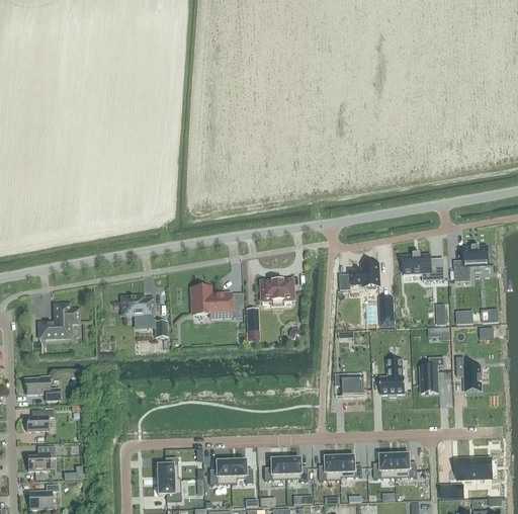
[(487,245),(462,246),(463,260),(453,261),(454,280),(470,279),(469,264),(488,263),(487,245)]
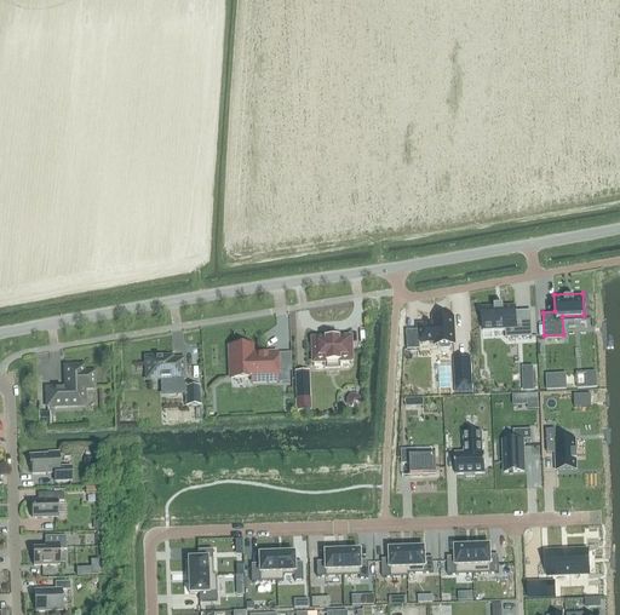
[(481,305),(482,325),(505,323),(505,334),(532,333),(530,321),(516,322),(515,303),(503,304),(501,300),(493,302),(494,304),(481,305)]
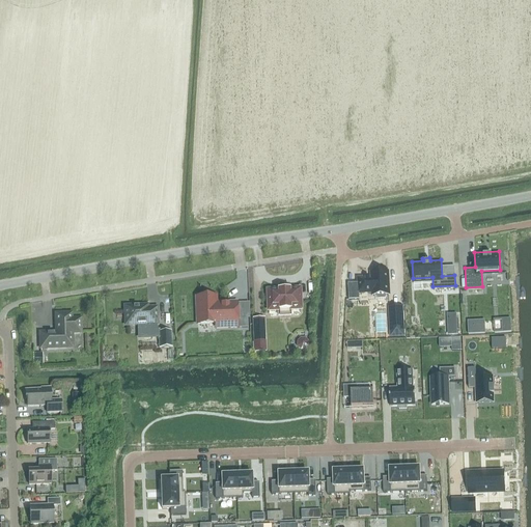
[(371,274),(358,275),(358,281),(358,289),(371,288),(371,292),(374,292),(374,294),(376,296),(385,295),(386,294),(386,290),(389,290),(387,268),(370,269),(371,274)]
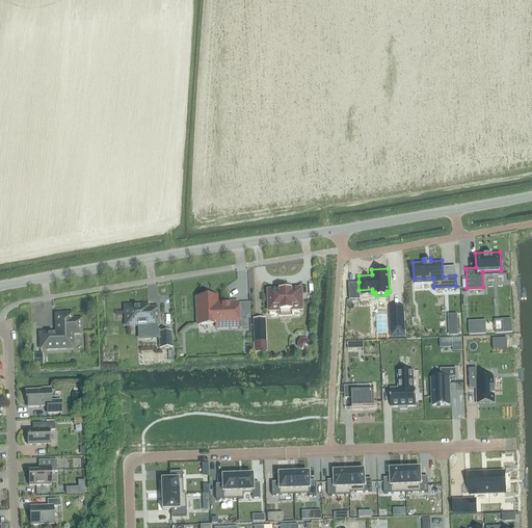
[(358,282),(348,283),(349,296),(360,296),(358,290),(358,282)]
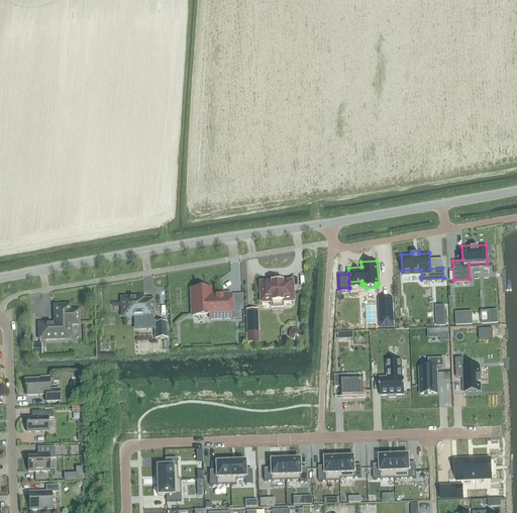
[(271,279),(260,279),(261,298),(271,298),(271,303),(283,303),(283,298),(292,297),(292,278),(281,278),(271,279)]
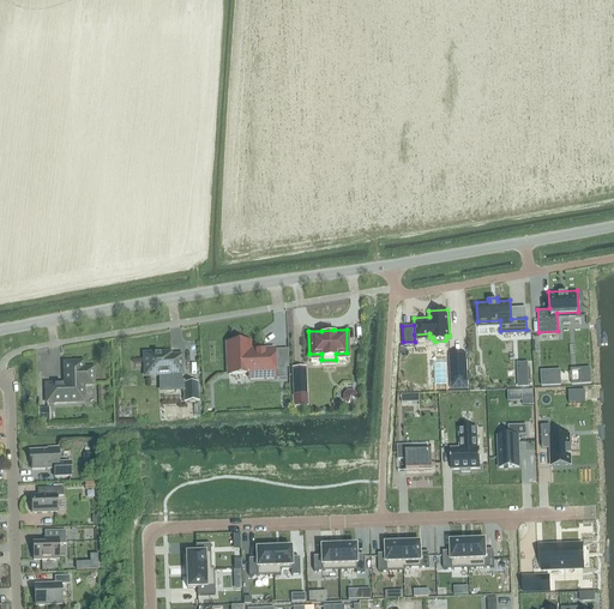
[(248,338),(227,339),(228,354),(226,355),(227,362),(228,363),(228,369),(247,369),(247,377),(274,375),(274,374),(274,365),(274,363),(272,345),(250,347),(248,338)]
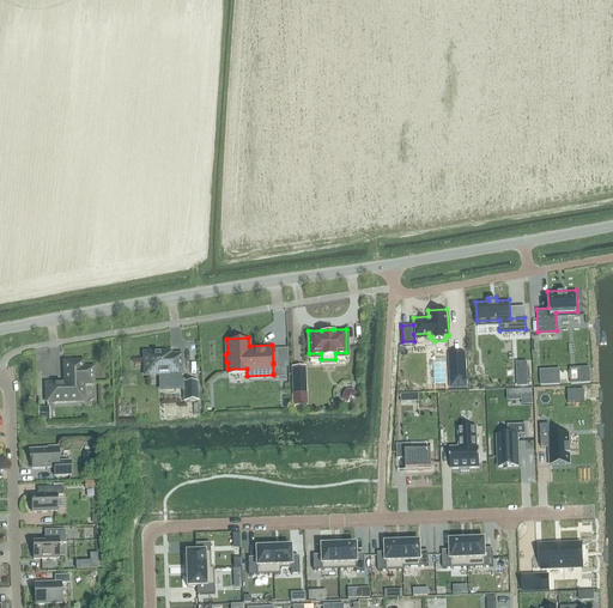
[(155,348),(144,350),(145,371),(159,370),(161,385),(174,385),(174,377),(180,377),(178,369),(181,369),(180,351),(173,351),(173,348),(155,348)]
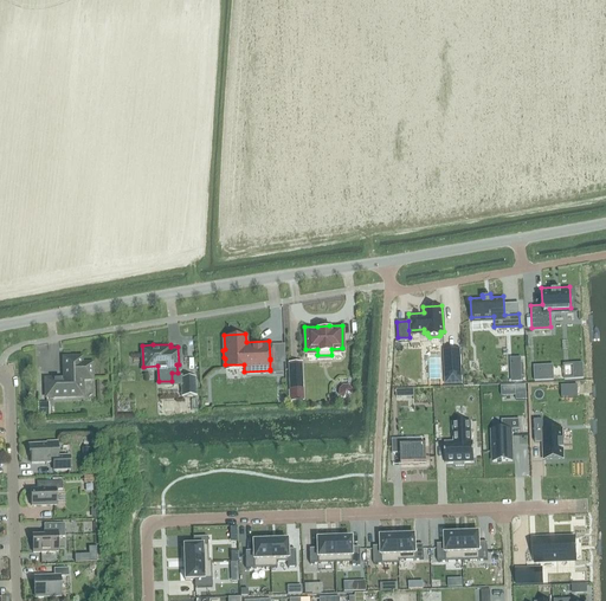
[(459,344),(443,346),(445,380),(462,379),(459,344)]
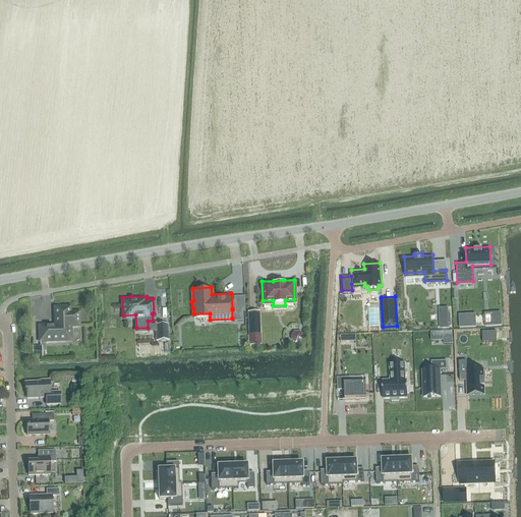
[(63,334),(70,334),(70,323),(79,323),(78,309),(70,309),(69,304),(54,304),(55,323),(39,323),(40,338),(63,337),(63,334)]
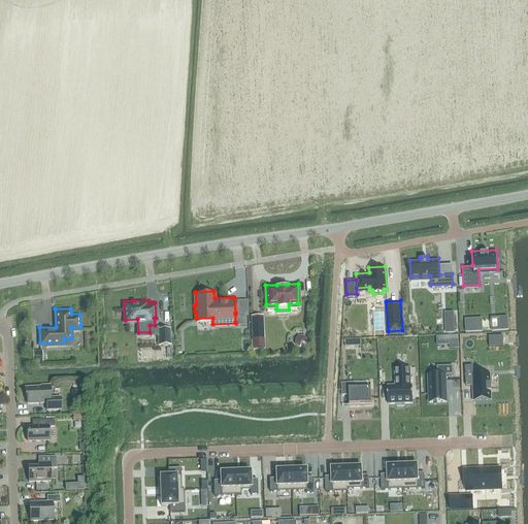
[(245,313),(235,313),(235,314),(235,322),(245,322),(245,313)]
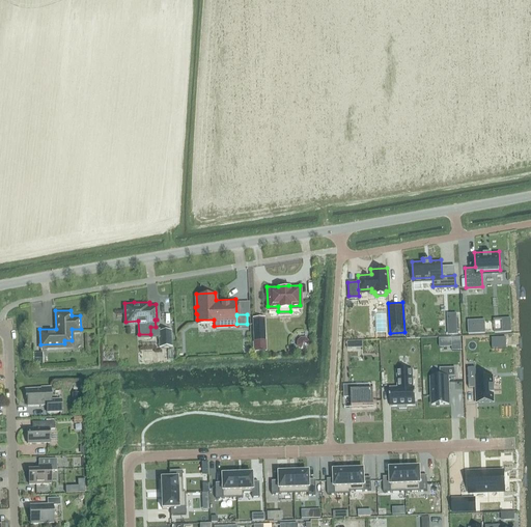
[(264,314),(252,315),(253,337),(253,349),(267,348),(266,336),(264,314)]
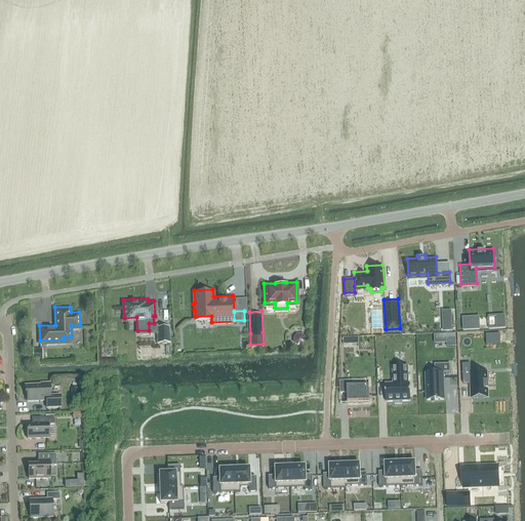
[(489,312),(490,325),(507,325),(507,311),(489,312)]
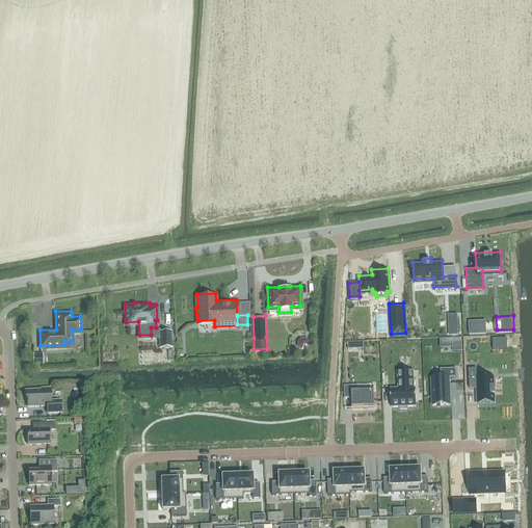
[(484,317),(468,318),(469,332),(485,331),(484,317)]
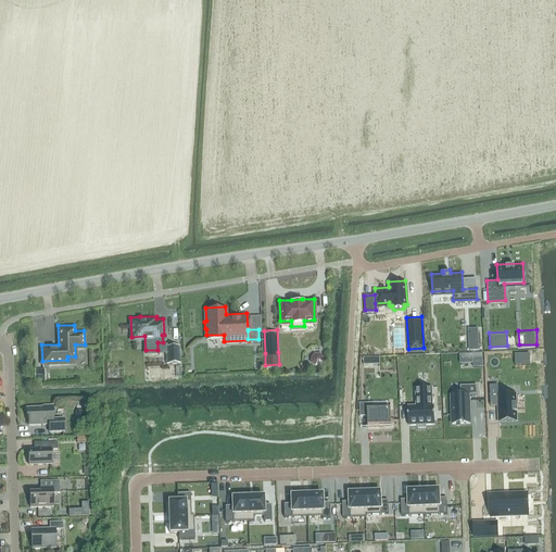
[(478,336),(469,336),(469,347),(478,347),(478,336)]
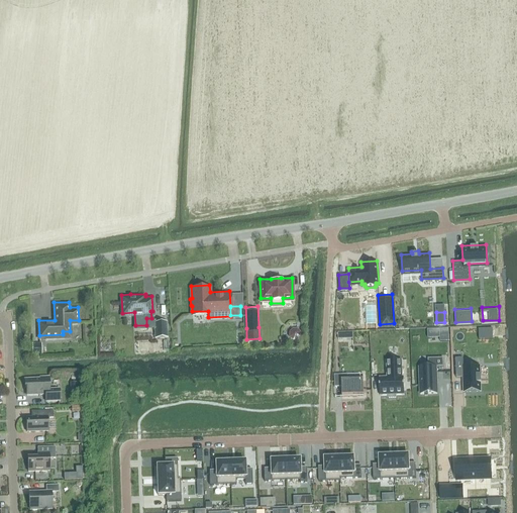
[(168,334),(167,318),(153,319),(154,335),(168,334)]
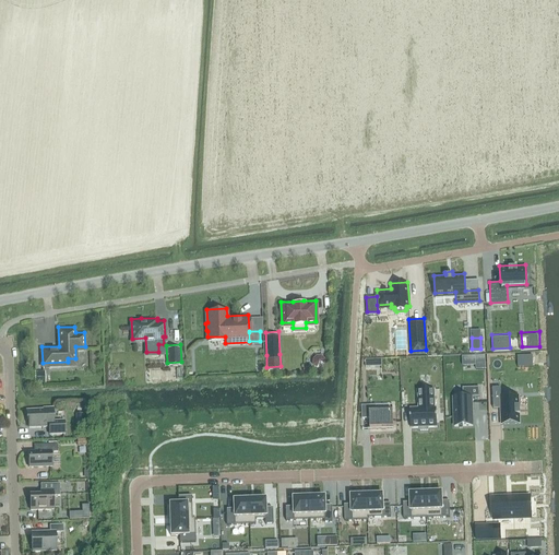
[(312,356),(312,361),(316,364),(321,364),(324,361),(324,355),(321,352),(316,352),(312,356)]
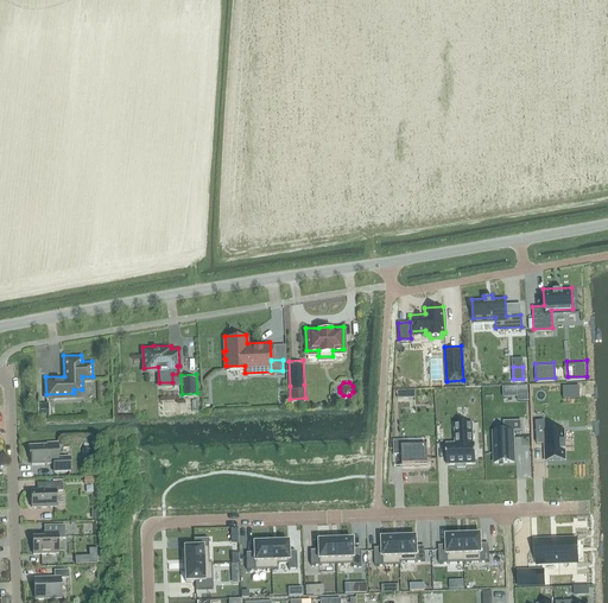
[(517,383),(518,393),(518,398),(527,397),(527,382),(517,383)]
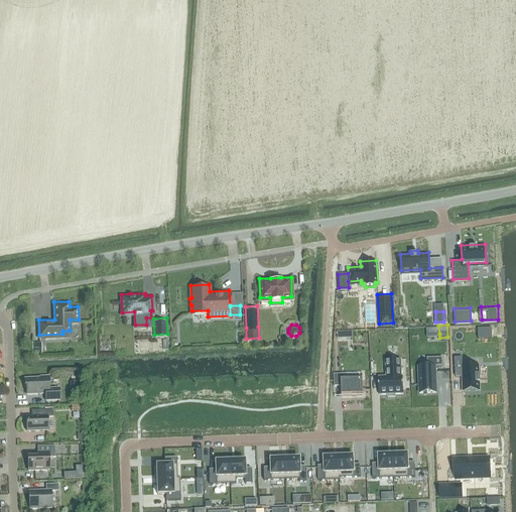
[(491,325),(477,326),(478,336),(491,335),(491,325)]
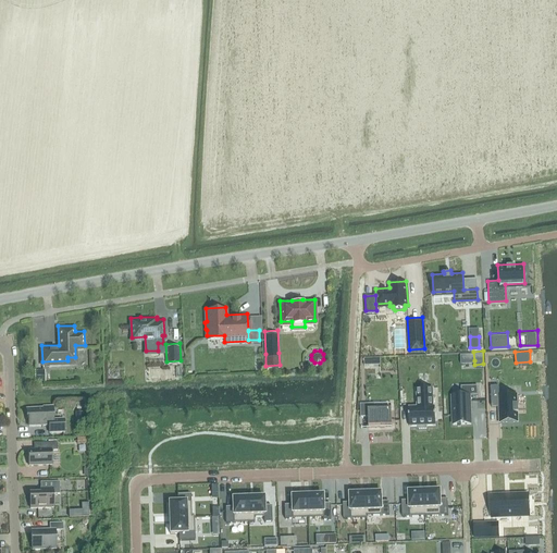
[(461,392),(452,392),(453,421),(470,420),(469,392),(478,392),(478,382),(461,383),(461,392)]
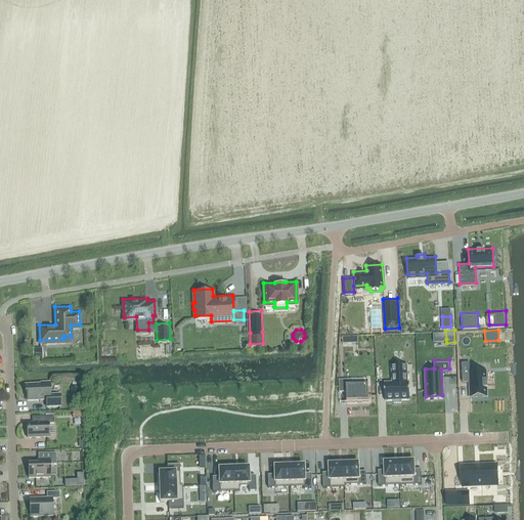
[(469,359),(462,360),(462,380),(469,379),(470,394),(486,394),(485,369),(469,369),(469,359)]
